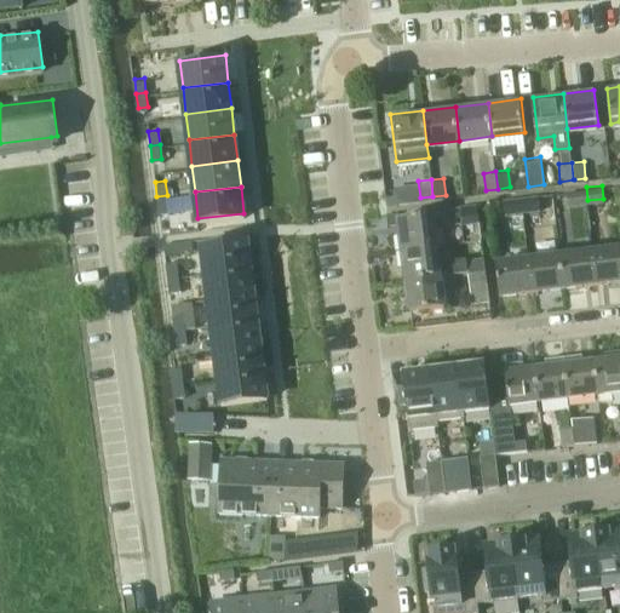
[(587,200),(586,187),(566,189),(567,202),(587,200)]
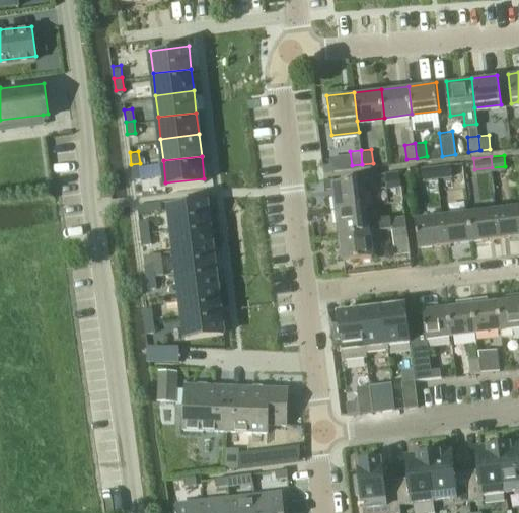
[(450,161),(437,163),(438,174),(452,172),(450,161)]
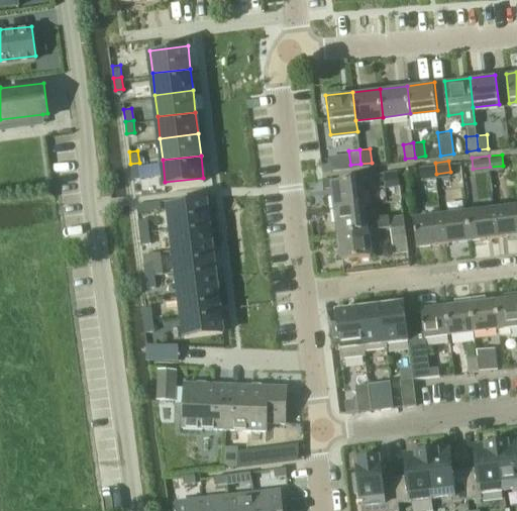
[(139,163),(130,164),(132,176),(140,175),(139,163)]
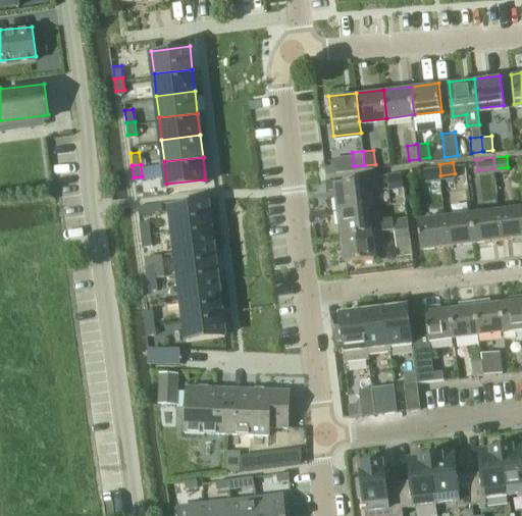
[(440,175),(439,164),(423,166),(424,177),(440,175)]
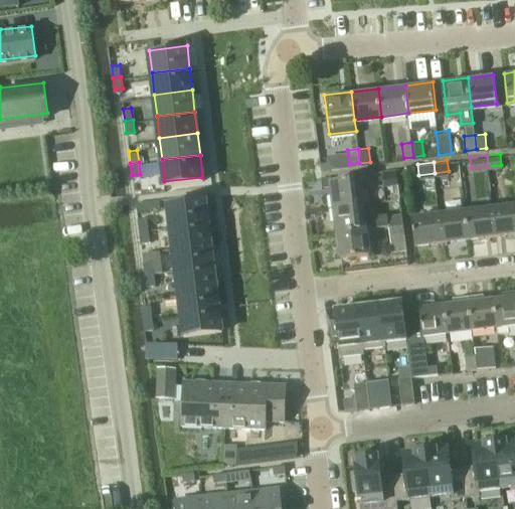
[(383,183),(397,181),(396,170),(381,172),(383,183)]
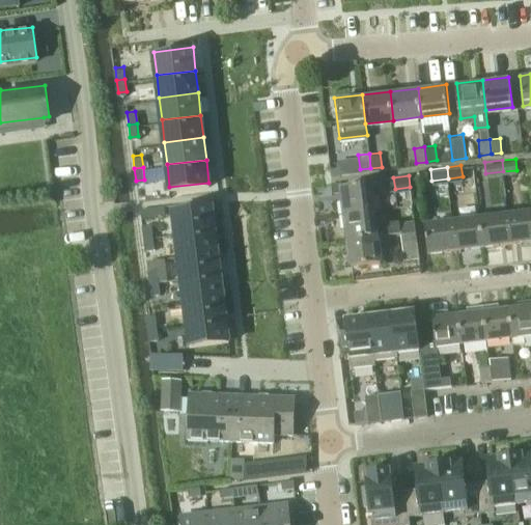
[(345,211),(374,208),(371,181),(341,185),(345,211)]
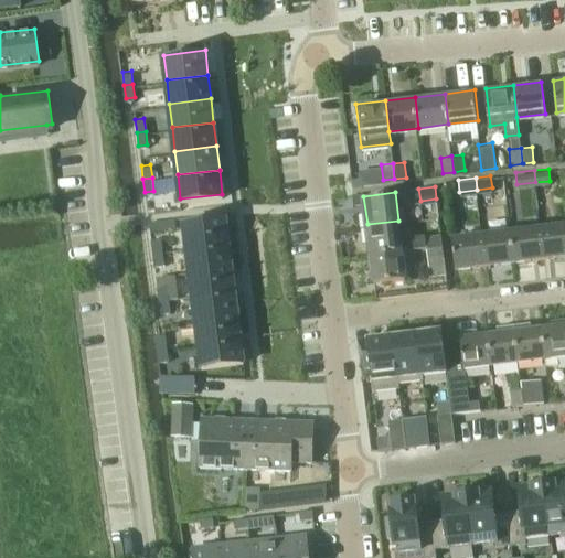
[(225,216),(183,221),(185,245),(227,240),(225,216)]
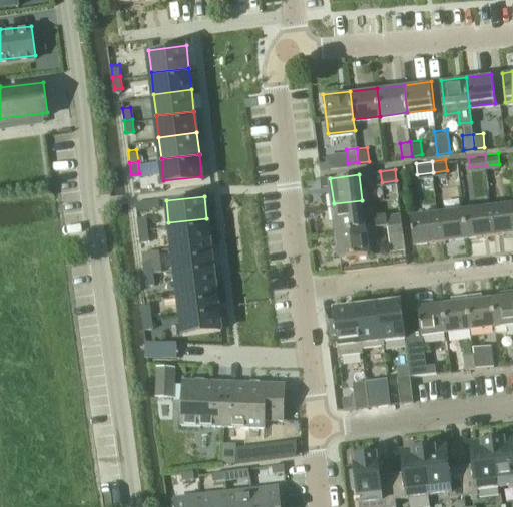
[(362,200),(334,203),(337,228),(365,225),(387,222),(386,212),(385,211),(364,214),(362,200)]
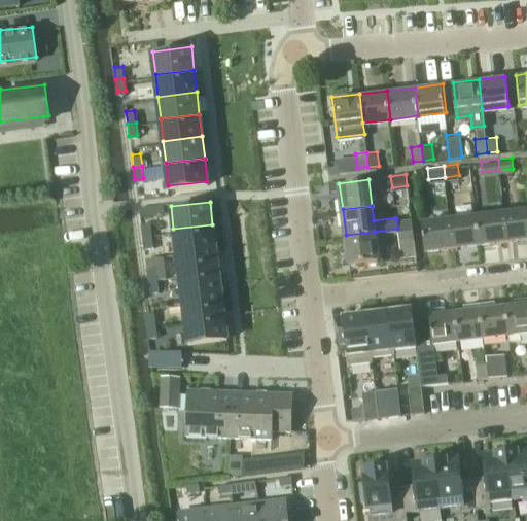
[(507,239),(526,236),(526,207),(504,210),(507,239)]
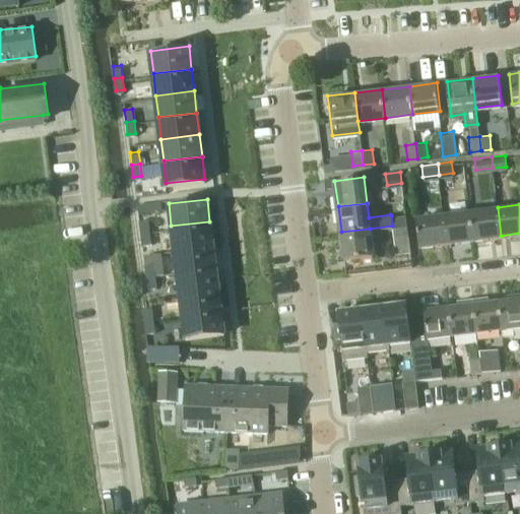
[(474,239),(501,236),(498,207),(470,211),(474,239)]
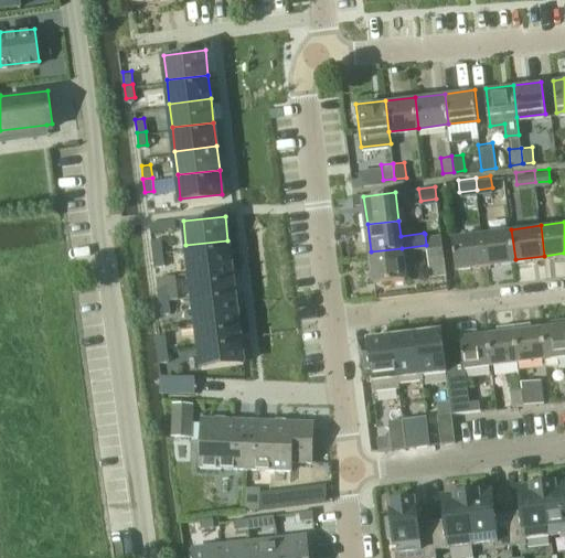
[(487,263),(515,259),(511,229),(482,233),(487,263)]
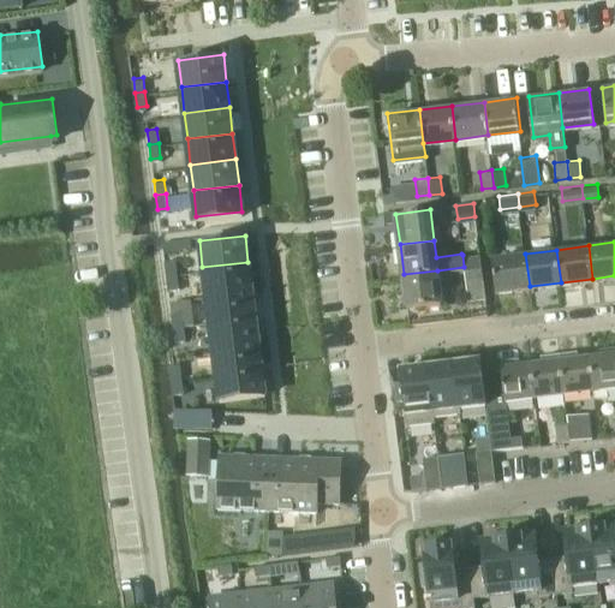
[(479,252),(463,255),(464,267),(481,266),(479,252)]
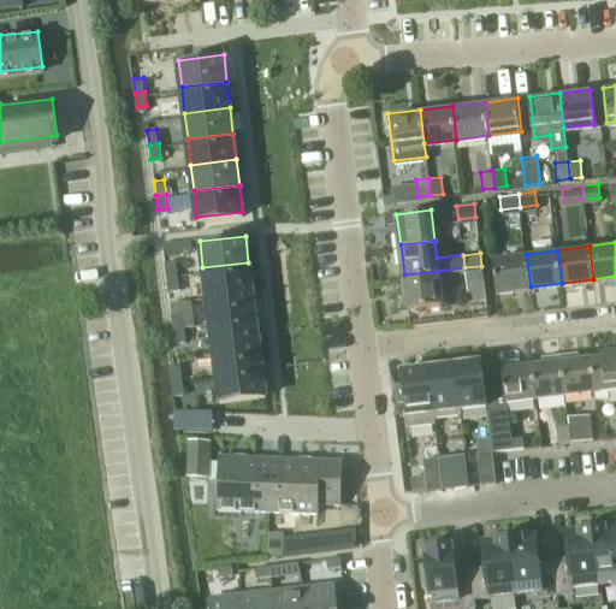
[(531,287),(526,254),(493,258),(498,291),(531,287)]
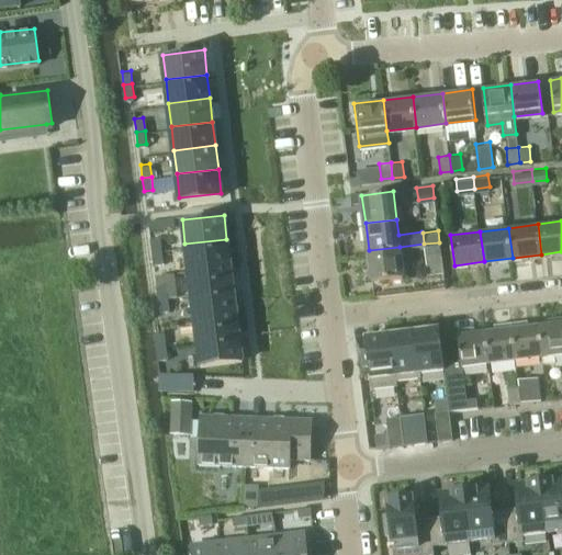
[(158,235),(149,236),(152,249),(160,248),(158,235)]
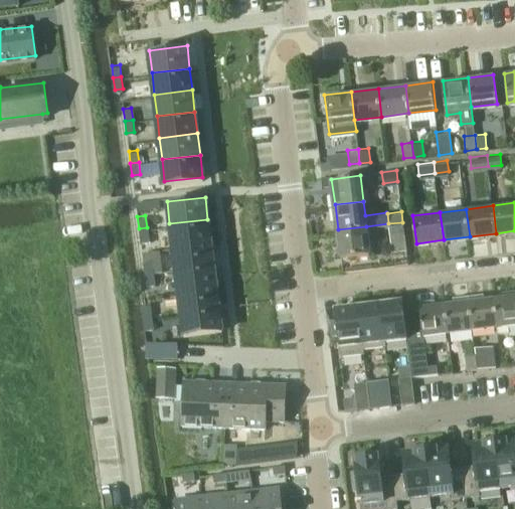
[(207,219),(169,223),(172,245),(210,240),(207,219)]
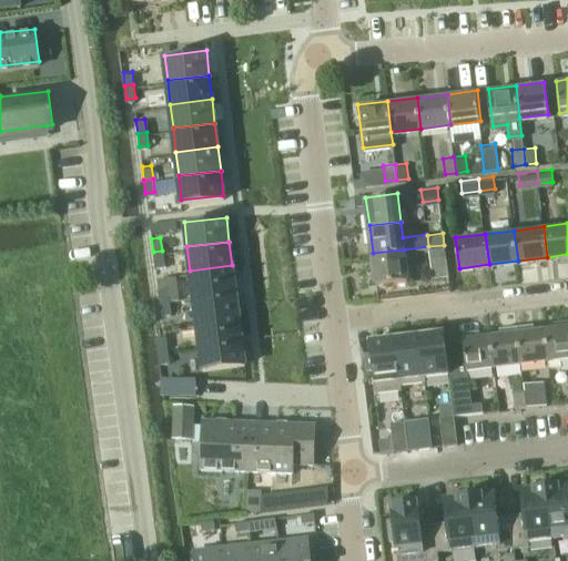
[(444,245),(428,246),(432,274),(447,272),(444,245)]
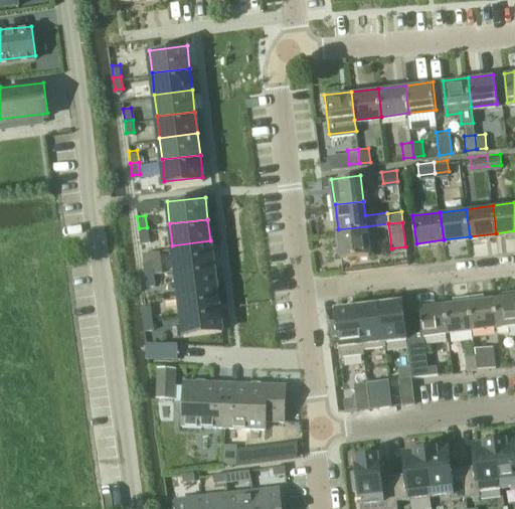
[(366,226),(338,229),(341,256),(370,252),(366,226)]
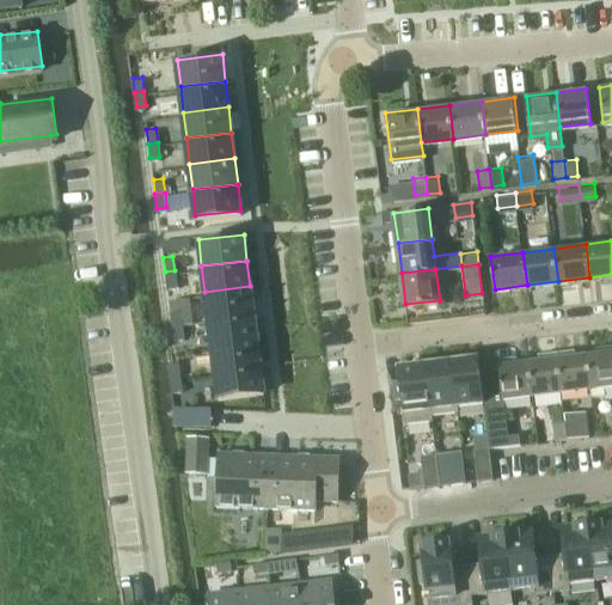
[(175,270),(165,272),(166,286),(176,285),(175,270)]
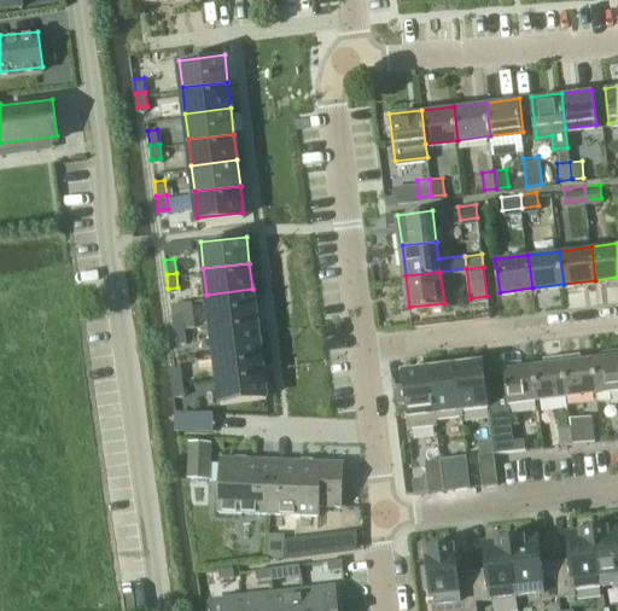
[(252,289),(207,295),(209,320),(255,315),(252,289)]
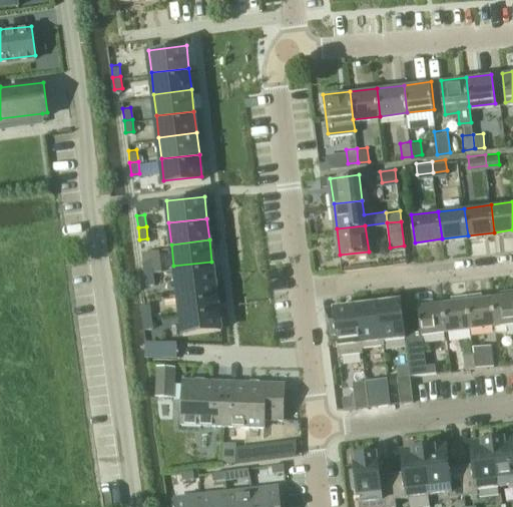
[(150,258),(142,259),(143,271),(152,270),(150,258)]
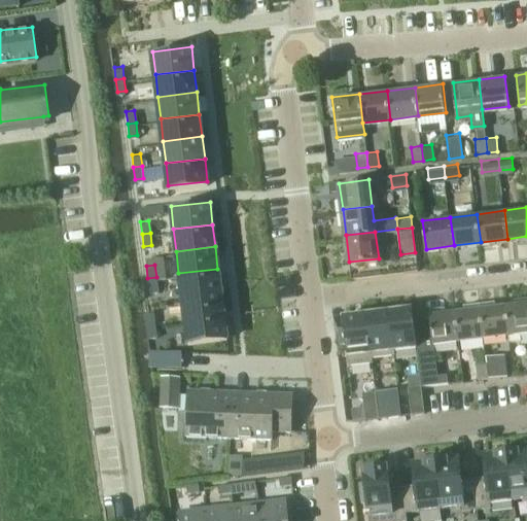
[(217,269),(178,273),(181,296),(220,290),(217,269)]
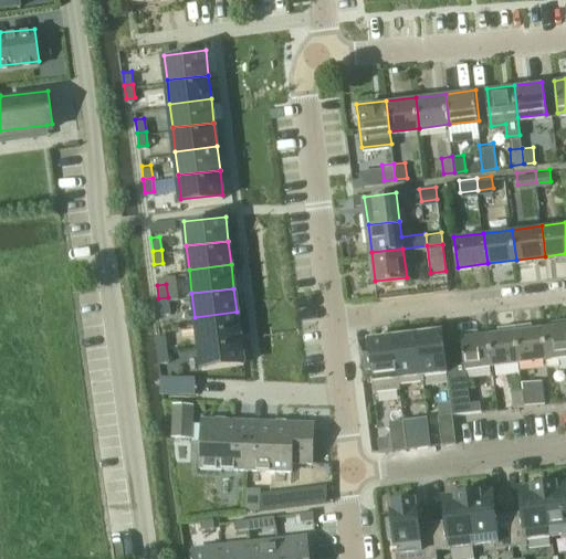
[(168,297),(158,298),(160,312),(169,310),(168,297)]
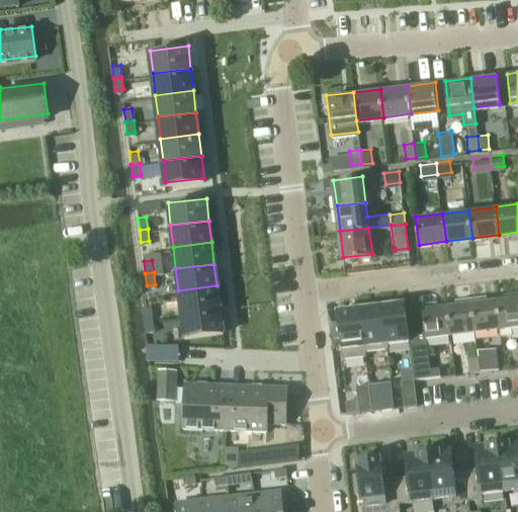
[(217,285),(178,290),(181,312),(219,308),(217,285)]
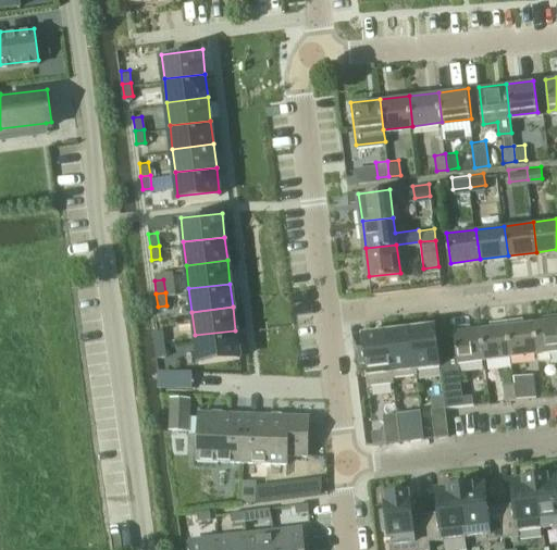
[(556,348),(556,312),(543,314),(544,321),(533,322),(537,351),(539,358),(551,357),(549,349),(556,348)]
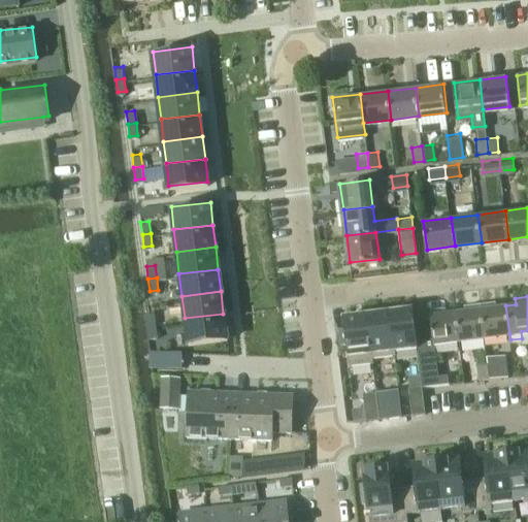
[(485,336),(509,333),(505,305),(497,306),(496,300),(481,302),(485,336)]
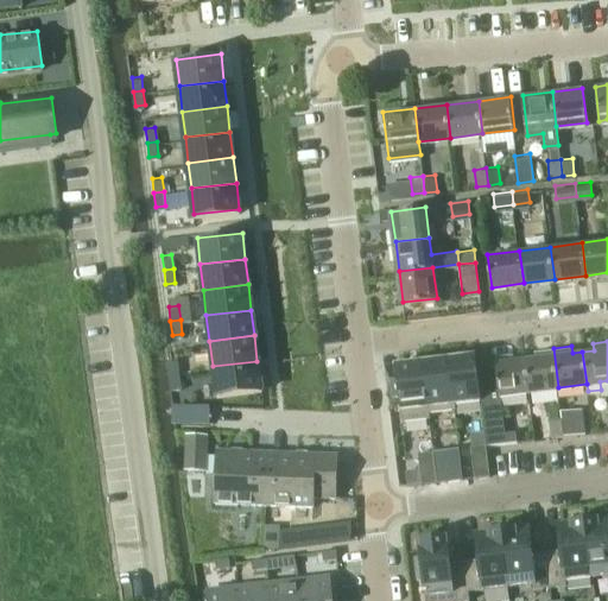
[(530,391),(558,387),(553,348),(536,350),(536,358),(525,359),(530,391)]
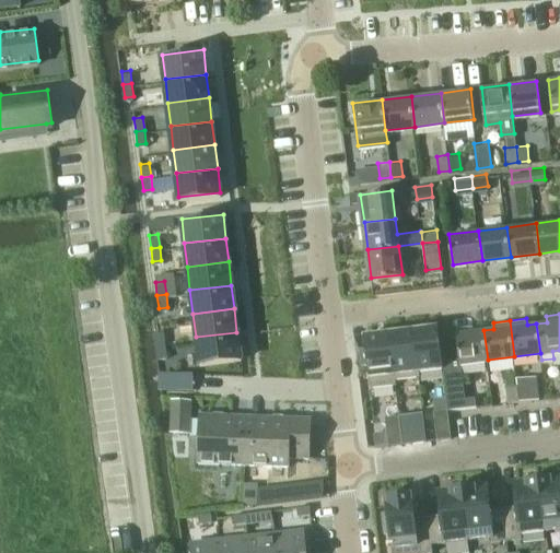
[(417,368),(442,365),(442,361),(436,324),(412,327),(417,368)]
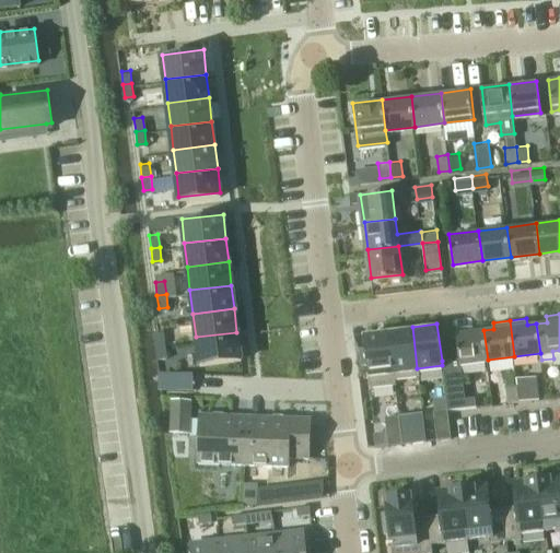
[(461,363),(488,360),(483,330),(474,331),(473,326),(458,327),(458,332),(457,333),(461,357),(461,363)]
